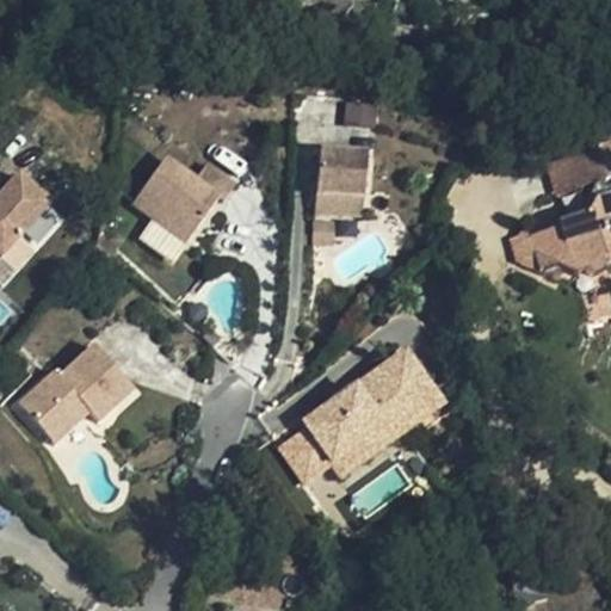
[(362,147),(315,143),(313,183),(359,187),(362,147)]
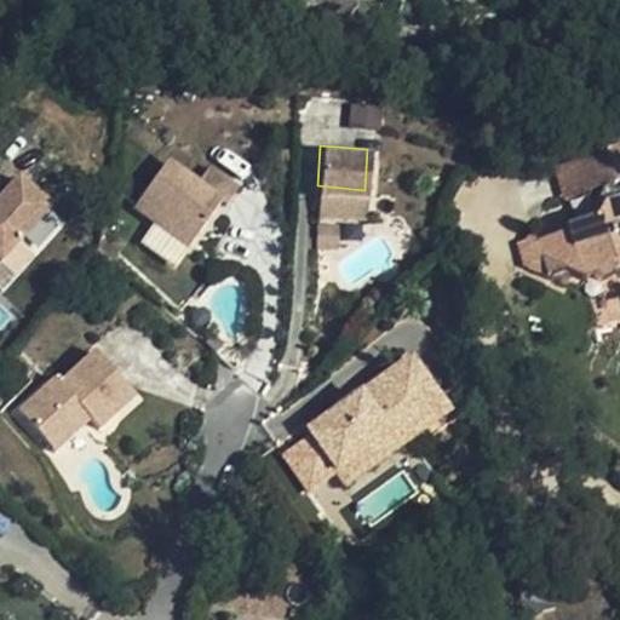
[(619,164),(616,151),(556,170),(564,201),(619,184),(619,164)]
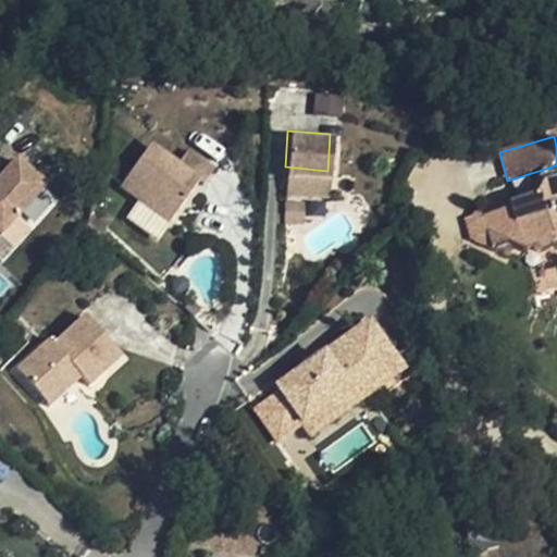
[(210,164),(185,145),(175,158),(149,137),(120,176),(168,213),(197,174),(200,176),(210,164)]
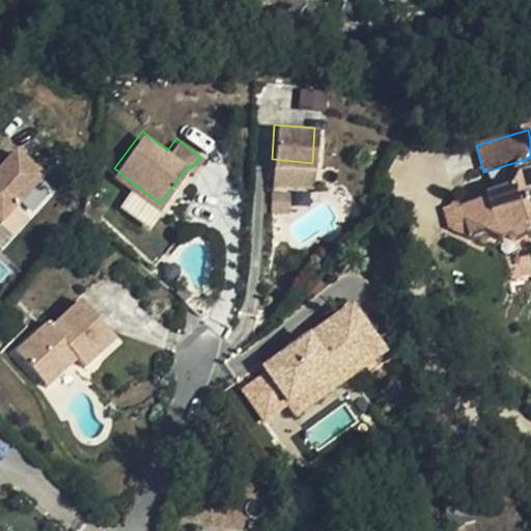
[(18,144),(0,163),(0,221),(48,172),(18,144)]
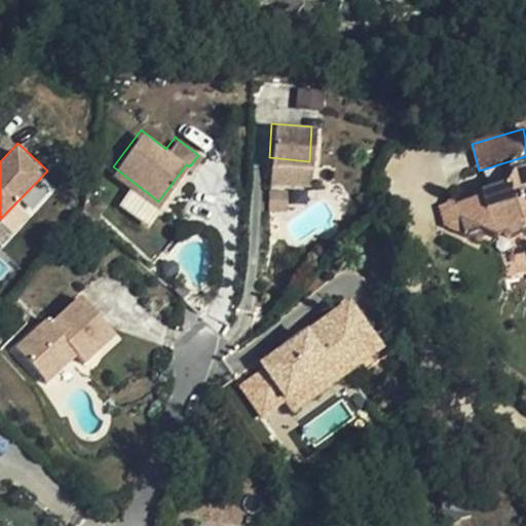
[(478,197),(455,205),(463,236),(479,231),(491,238),(501,235),(510,240),(515,238),(519,232),(517,226),(525,223),(525,171),(522,172),(522,170),(512,172),(503,186),(478,194),(478,197)]
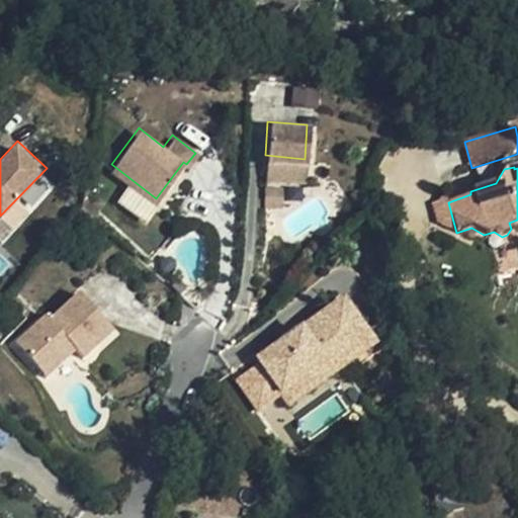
[(456,233),(448,202),(444,190),(437,202),(430,204),(434,221),(456,233)]
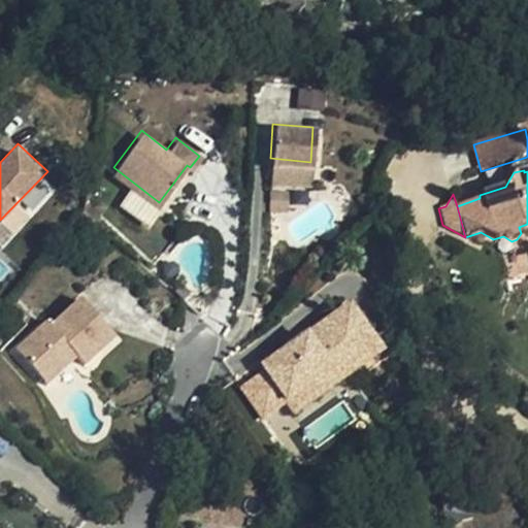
[(12,233),(31,217),(20,204),(1,221),(12,233)]
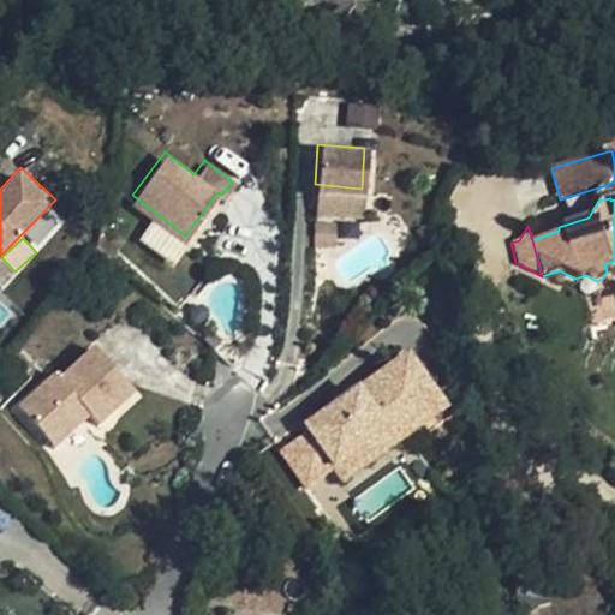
[(605,326),(590,328),(592,341),(607,340),(605,326)]
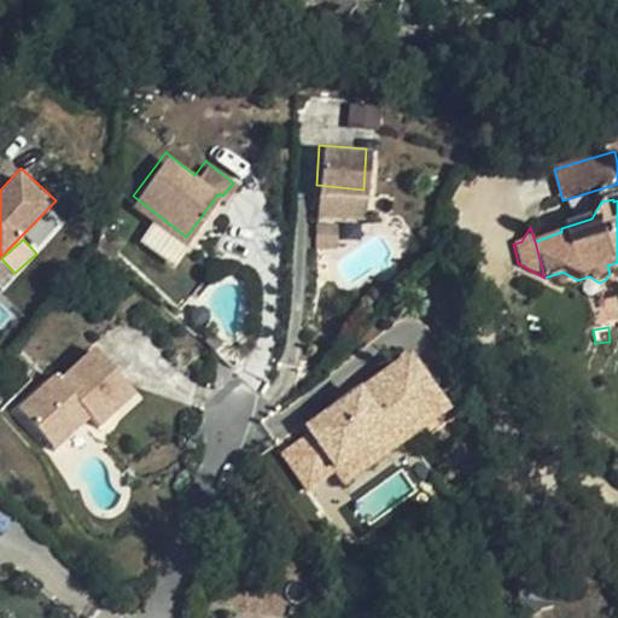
[(51,366),(15,397),(44,430),(80,401),(86,407),(94,418),(132,388),(93,342),(56,372),(51,366)]
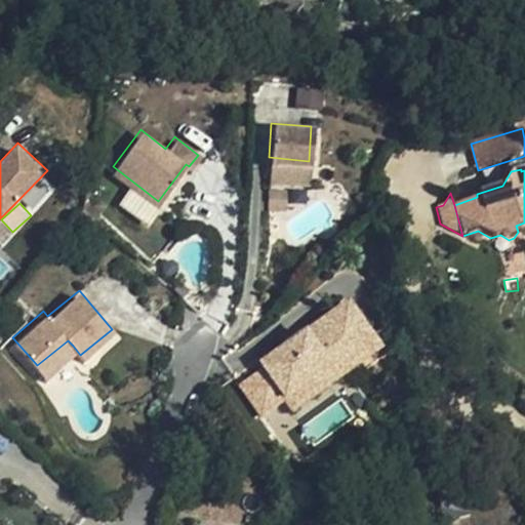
[(354,298),(232,374),(258,417),(285,401),(289,409),(386,350),(354,298)]
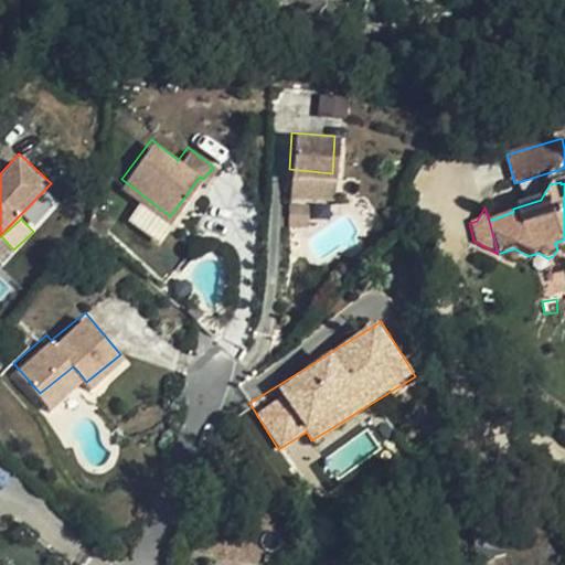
[(73,366),(40,393),(45,401),(78,372),(73,366)]
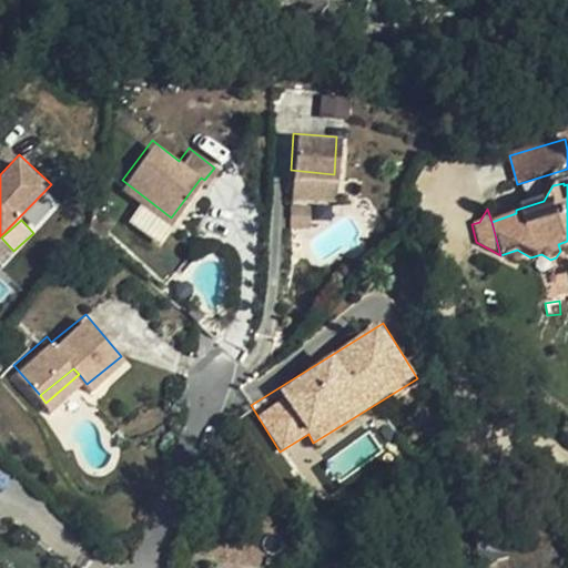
[(472,529),(472,530),(478,565),(506,559),(499,524),(472,529)]
